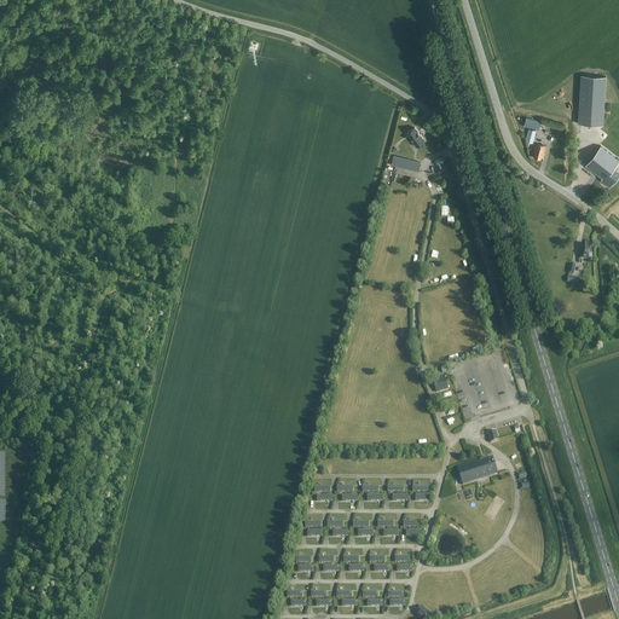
[(578,123),(602,125),(605,76),(580,75),(578,123)]
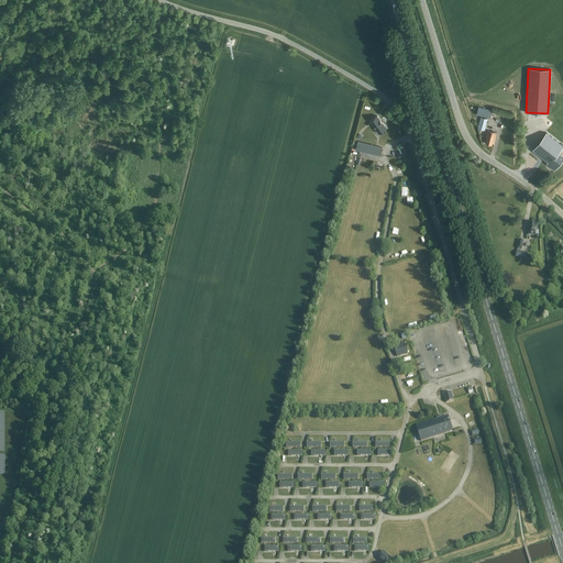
[(493,110),(478,107),(476,114),(490,119),(493,110)]
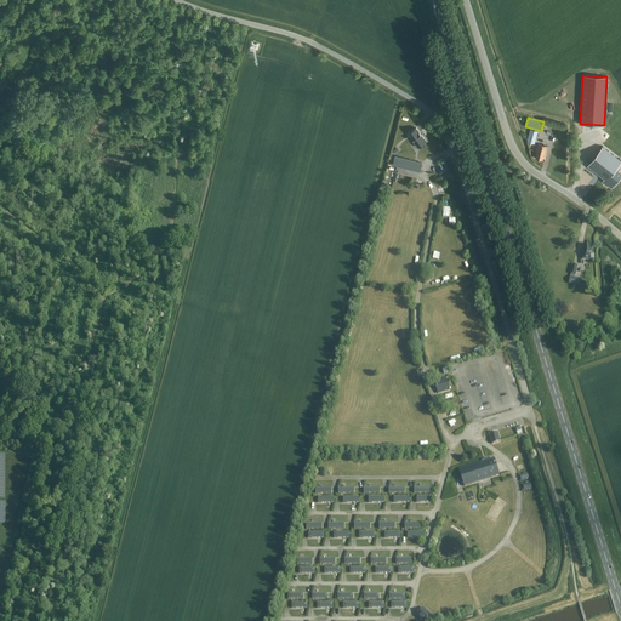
[(427,141),(416,127),(409,134),(419,147),(427,141)]
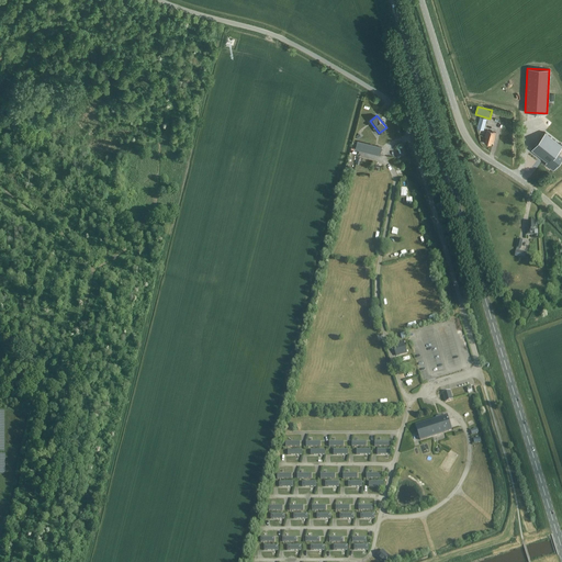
[(478,125),(485,127),(486,119),(480,116),(478,125)]
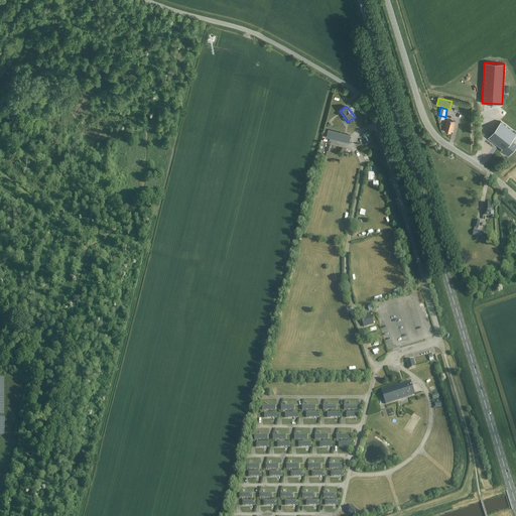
[(456,122),(447,119),(445,125),(446,125),(445,131),(450,133),(452,131),(454,131),(456,122)]
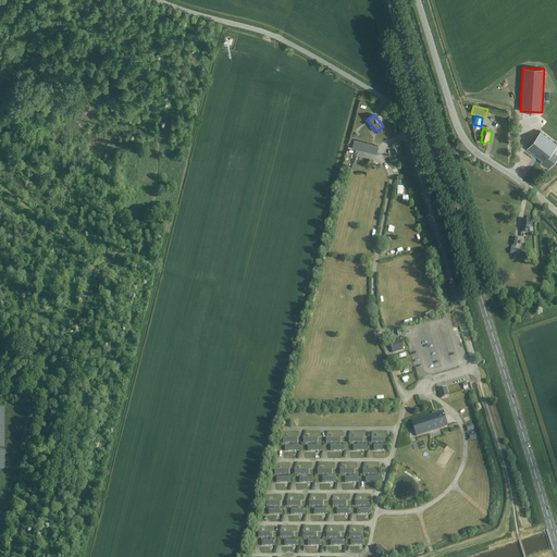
[(556,145),(556,144),(541,132),(527,148),(542,160),(544,161),(543,163),(548,169),(556,160),(554,159),(556,156),(553,152),(556,145)]
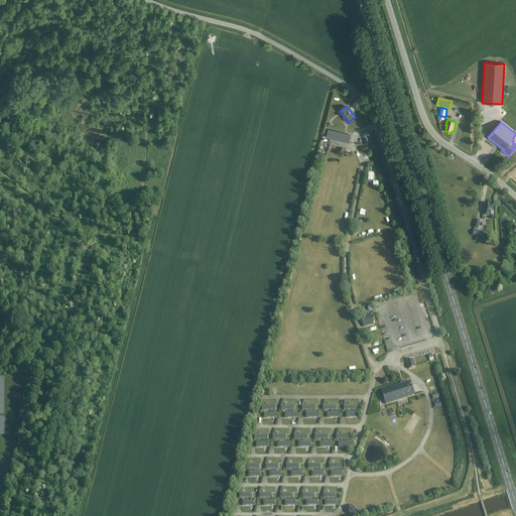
[(327,137),(349,143),(351,135),(329,129),(327,137)]
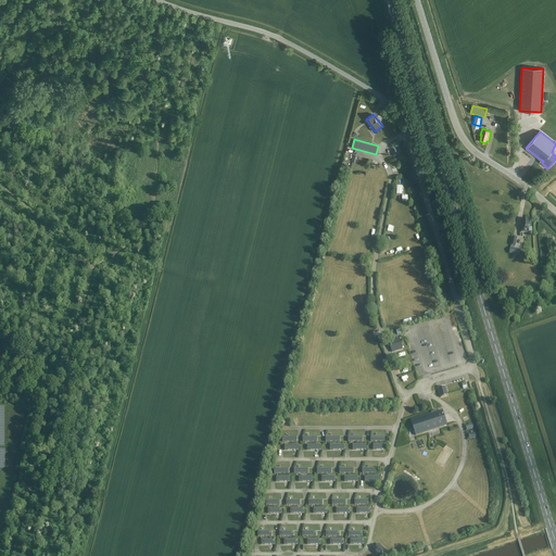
[(400,338),(389,341),(392,353),(403,350),(400,338)]
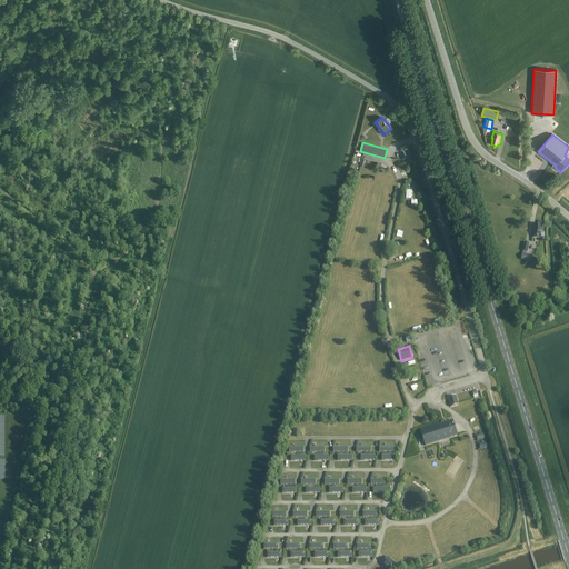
[(448,398),(451,407),(459,405),(456,396),(448,398)]
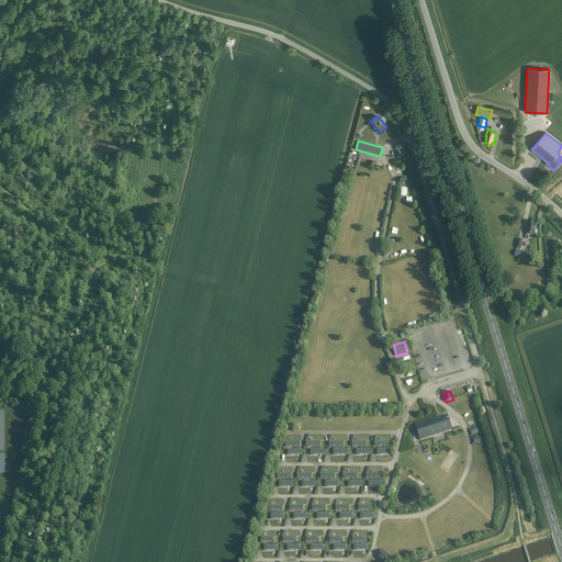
[(416,425),(420,440),(452,430),(447,415),(442,417),(441,415),(436,416),(437,418),(416,425)]
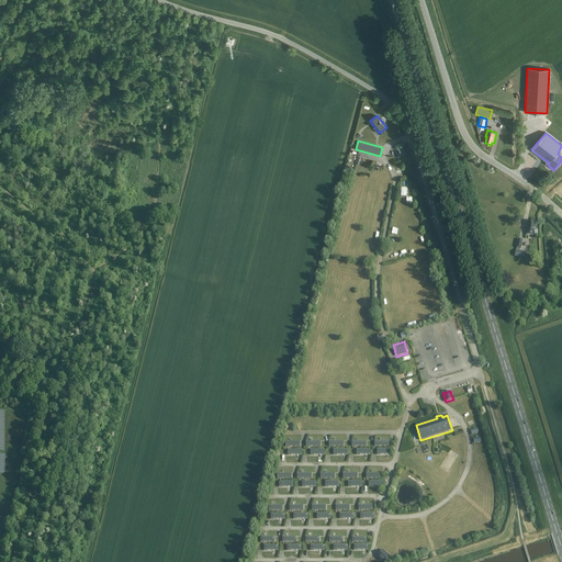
[(377,557),(382,561),(384,561),(390,557),(383,550),(377,557)]
